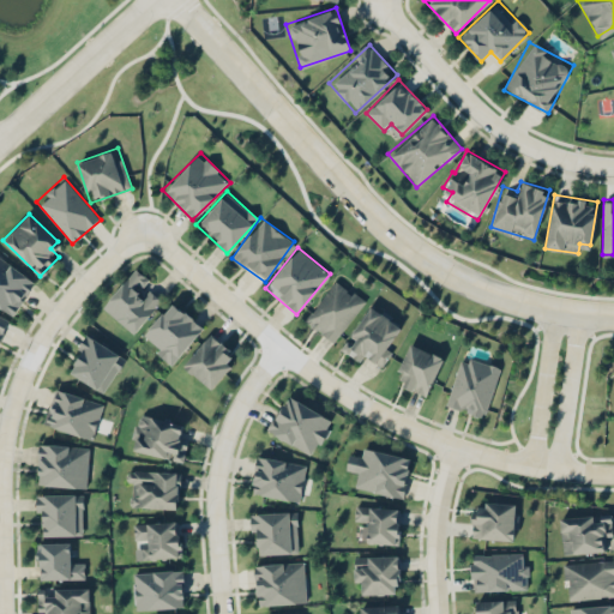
[(0,306),(13,315),(37,280),(0,256),(0,306)]
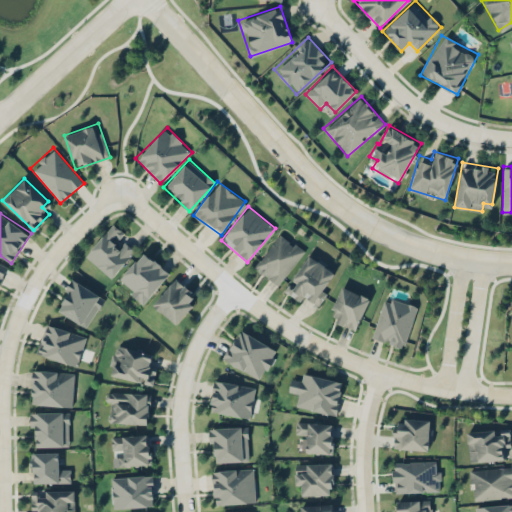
[(85,257),(112,278),(133,251),(118,239),(123,231),(111,222),(85,257)]
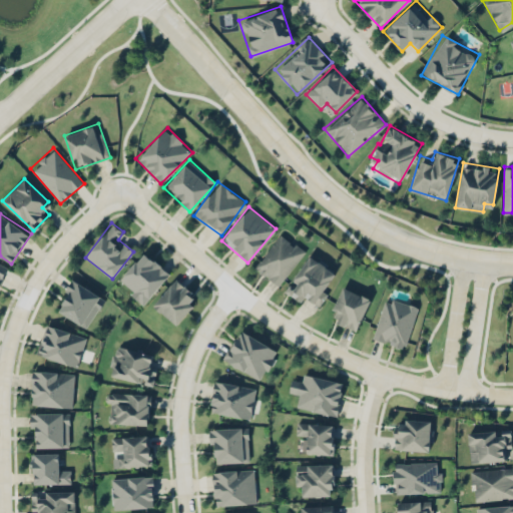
[(278,287),(306,250),(281,231),(252,268),(278,287)]
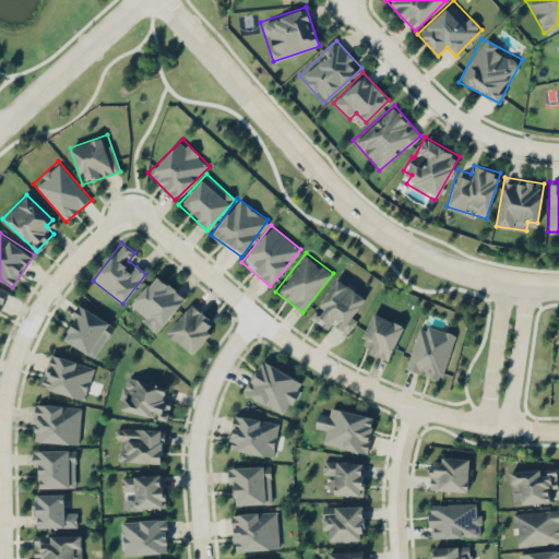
[(186,297),(157,273),(127,307),(156,332),(186,297)]
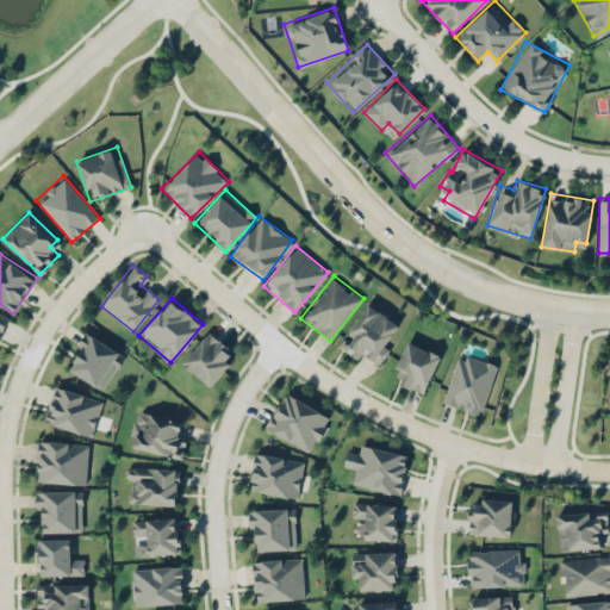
[(340,348),(361,360),(366,353),(380,361),(403,322),(366,302),(340,348)]
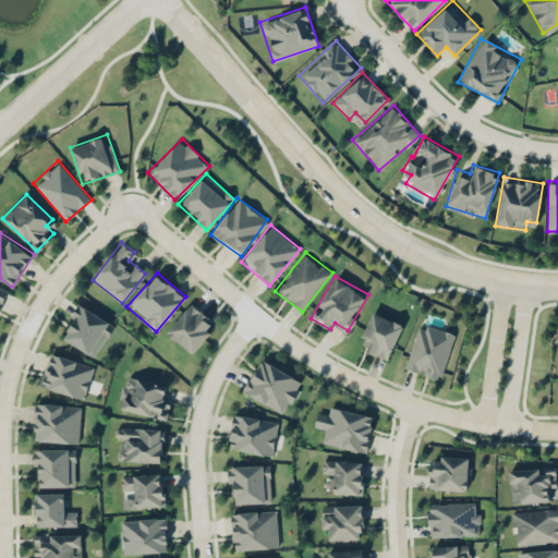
[(0,307),(9,288),(0,283),(0,307)]
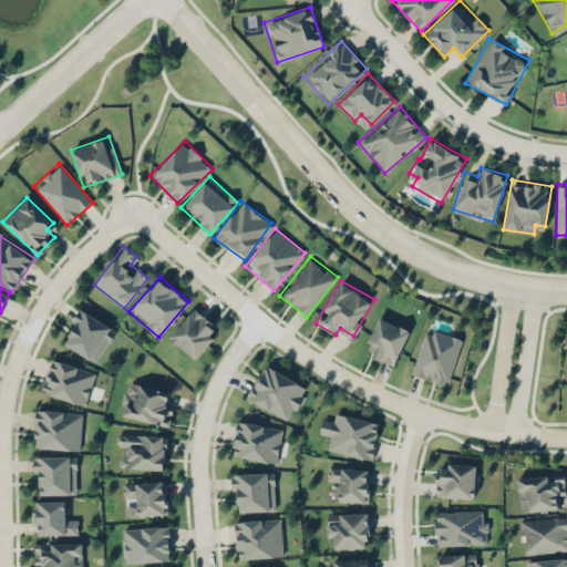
[(194,358),(219,329),(193,307),(168,336),(194,358)]
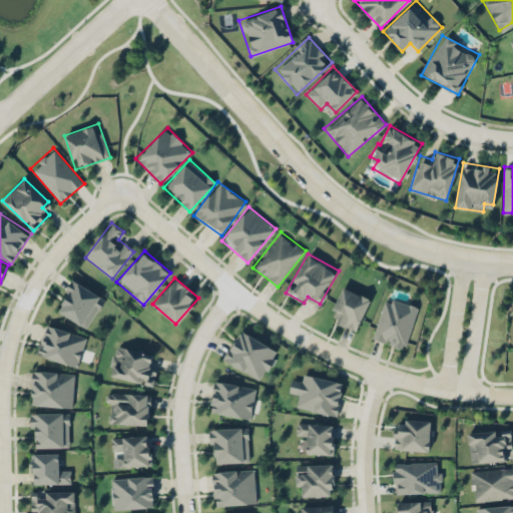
[(53,309),(87,329),(105,298),(71,279),(53,309)]
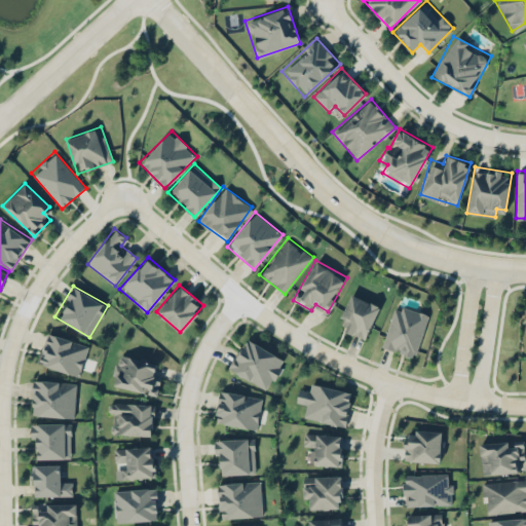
[(336,326),(365,338),(379,305),(350,293),(336,326)]
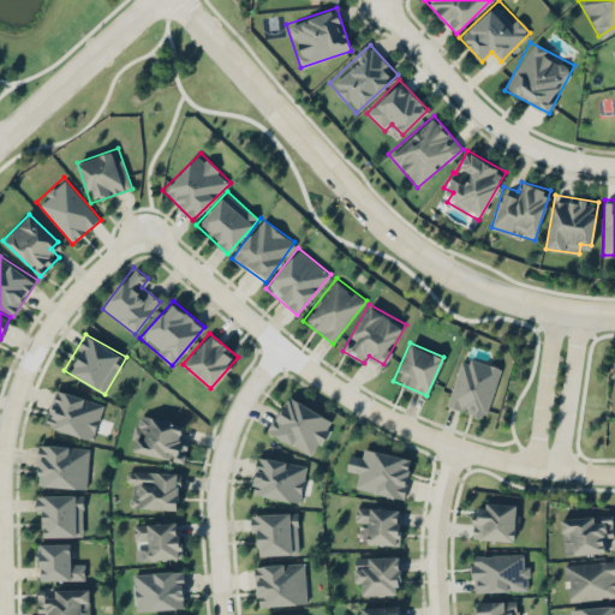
[(446,405),(484,418),(501,366),(463,354),(446,405)]
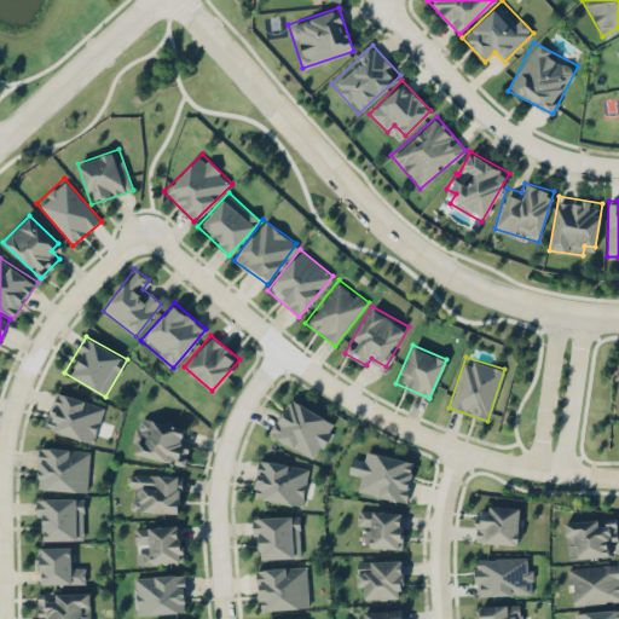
[(44,427),(92,443),(104,405),(55,389),(44,427)]
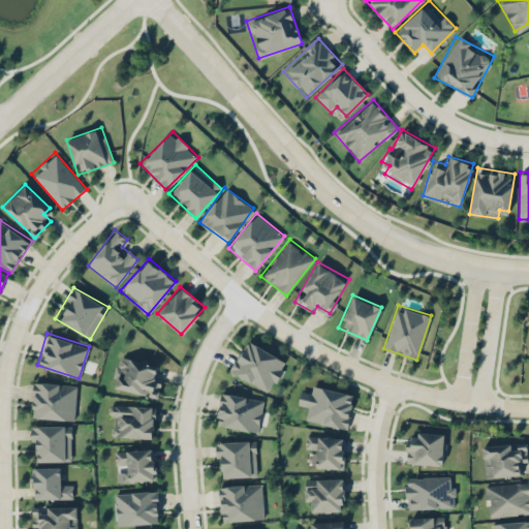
[(287,361),(245,339),(228,371),(271,393),(287,361)]
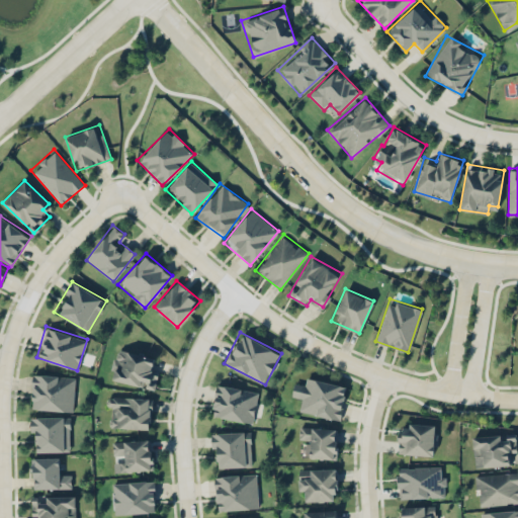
[(152,356),(115,347),(108,378),(154,389),(159,368),(150,366),(152,356)]
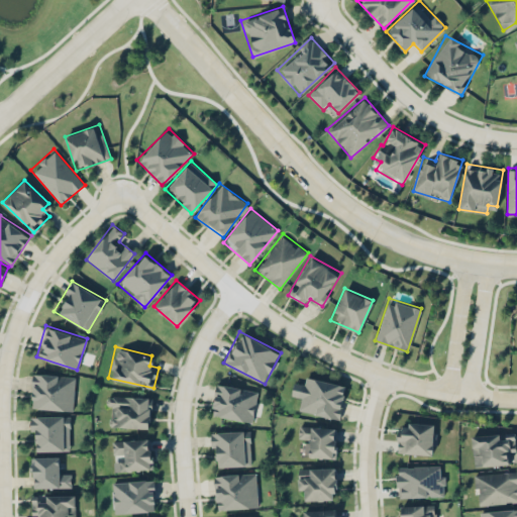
[(30,408),(76,410),(78,375),(31,373),(30,408)]
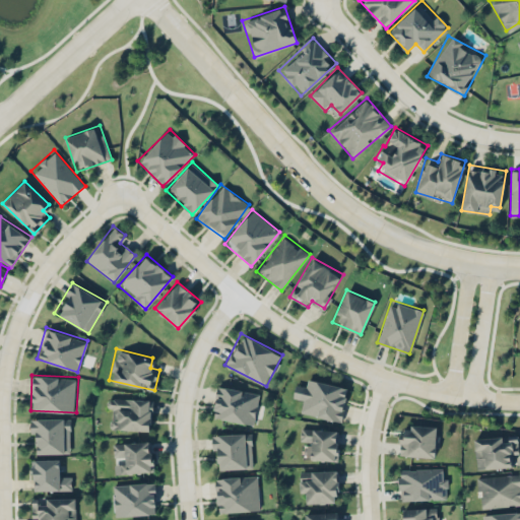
[(348,387),(304,377),(297,411),(341,421),(348,387)]
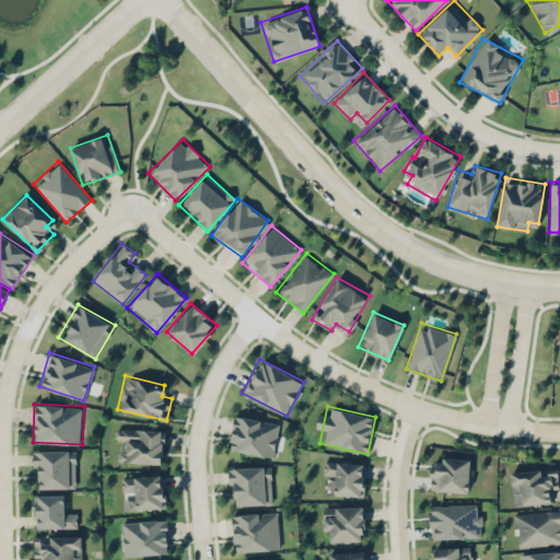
[(273,456),(278,421),(233,415),(228,450),(273,456)]
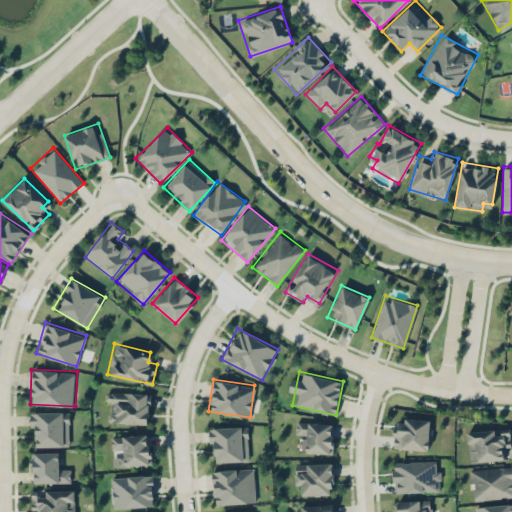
[(148,423),(149,393),(106,391),(105,422),(148,423)]
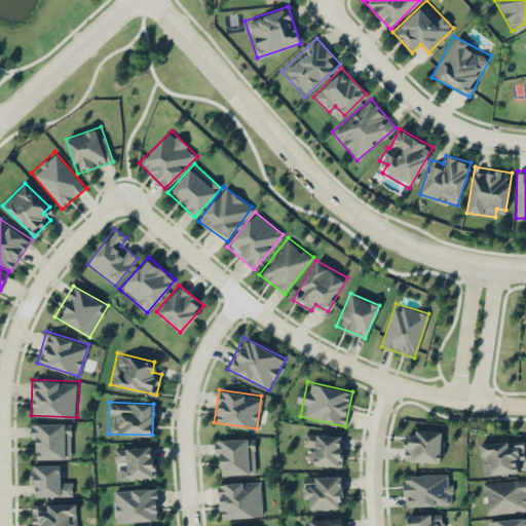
[(32,422),(32,458),(71,458),(71,422),(32,422)]
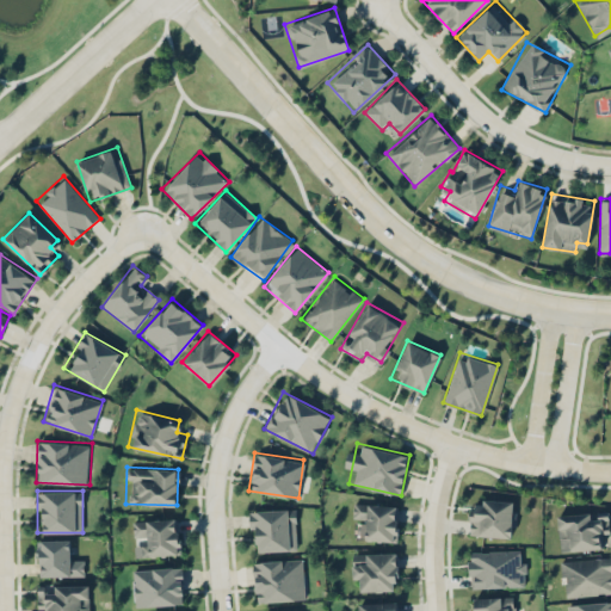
[(513,500),(480,499),(480,510),(469,508),(468,535),(512,536),(513,500)]
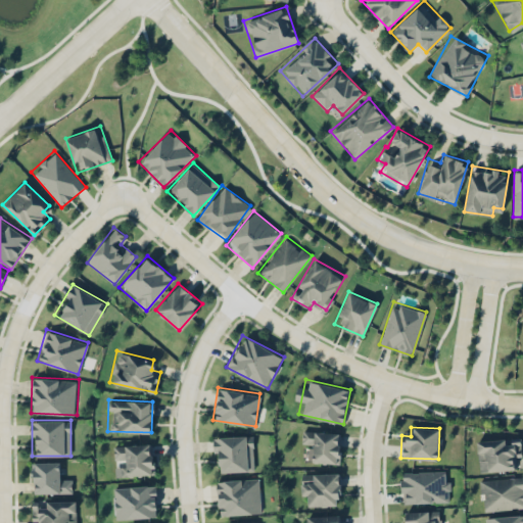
[(313,440),(312,462),(339,463),(340,432),(302,430),(302,440),(313,440)]
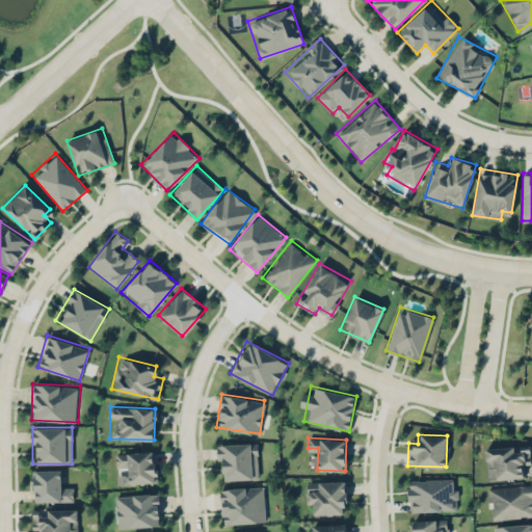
[(227,479),(258,478),(257,442),(216,444),(217,471),(225,471),(227,479)]
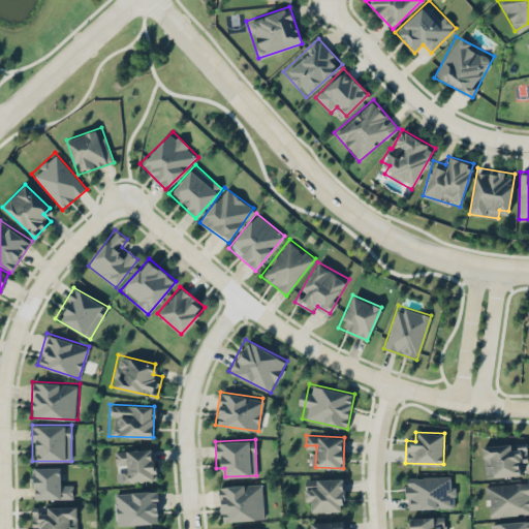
[(521,464),(527,464),(526,442),(481,444),(484,476),(522,474),(521,464)]
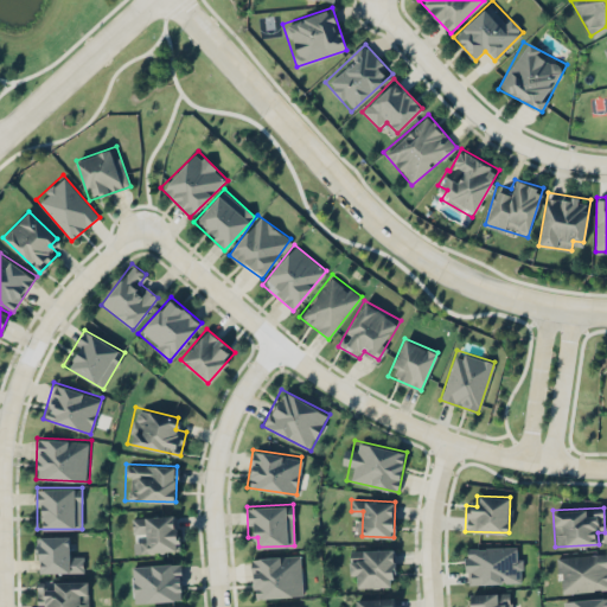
[(179,550),(177,513),(132,517),(132,530),(144,529),(146,551),(179,550)]
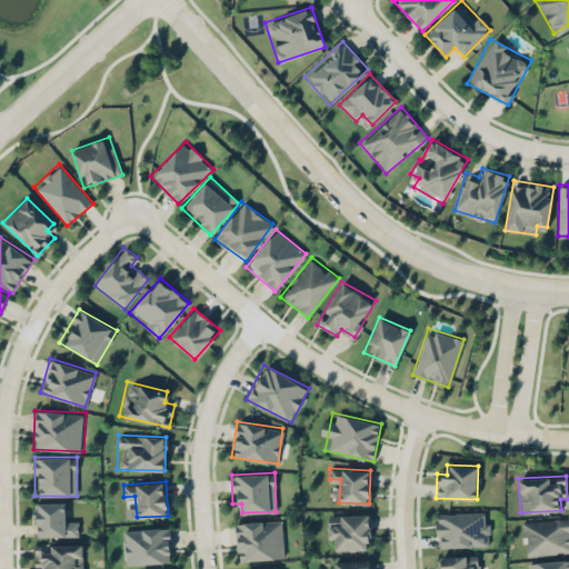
[(65,502),(35,502),(35,536),(78,536),(78,523),(65,523),(65,502)]
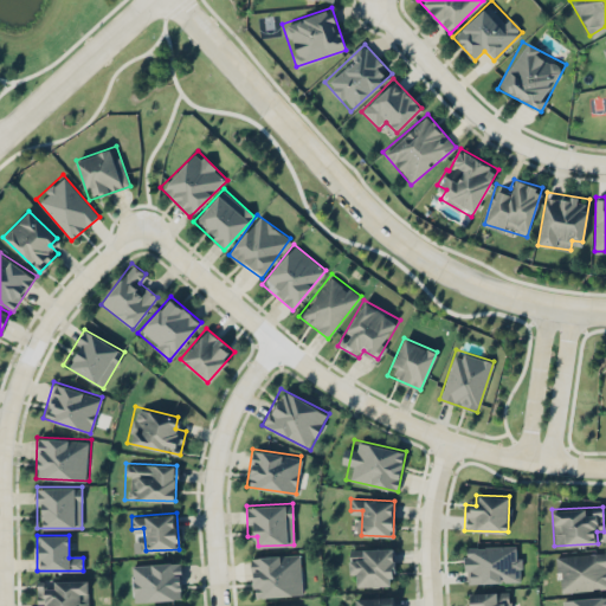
[(520,582),(520,545),(464,545),(464,582),(520,582)]
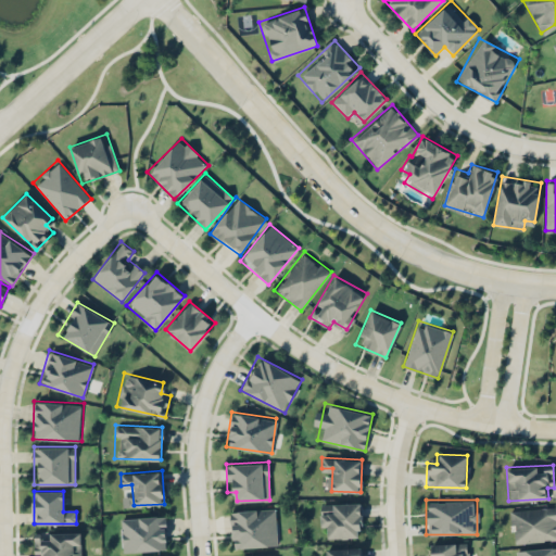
[(320,527),(329,527),(329,536),(362,536),(362,502),(320,502),(320,527)]
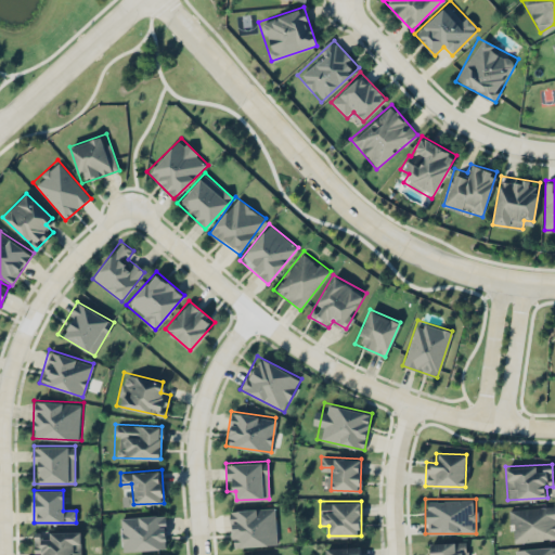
[(511,542),(554,539),(554,505),(508,508),(511,542)]
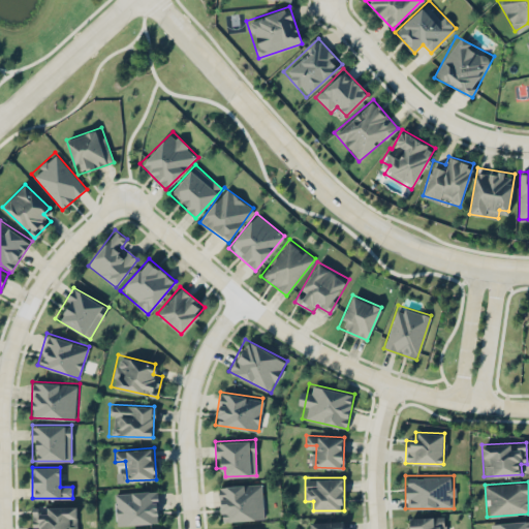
[(220,522),(263,519),(261,483),(218,486),(220,522)]
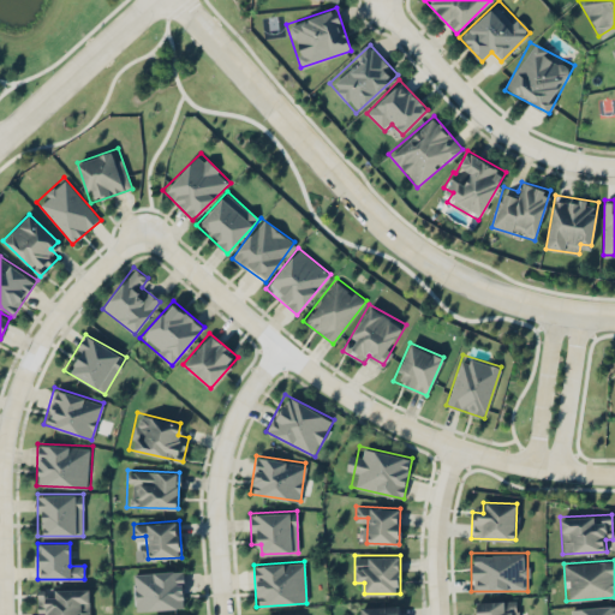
[(132,572),(133,610),(185,608),(183,569),(132,572)]
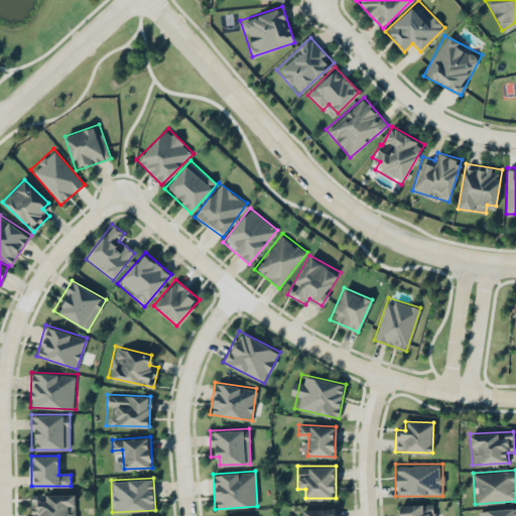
[(75,515),(75,493),(31,493),(31,515),(40,515),(75,515)]
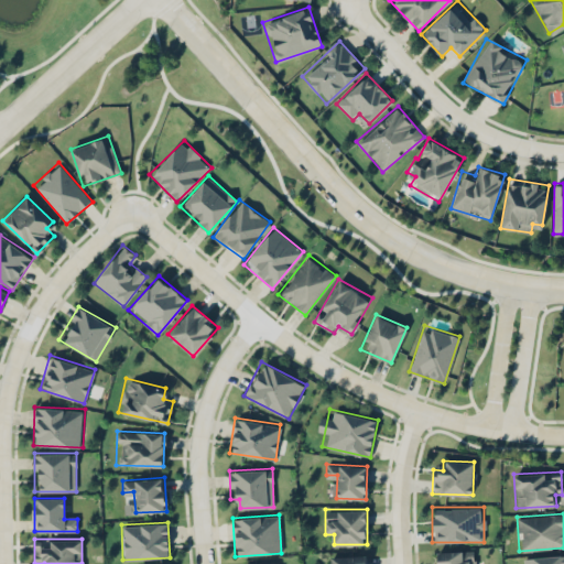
[(475,563),(475,550),(433,551),(433,563),(475,563)]
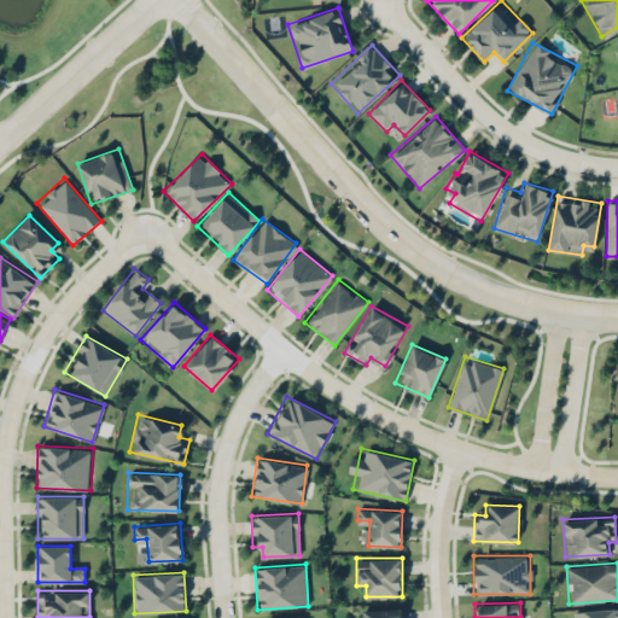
[(617,617),(617,607),(570,611),(570,617),(617,617)]
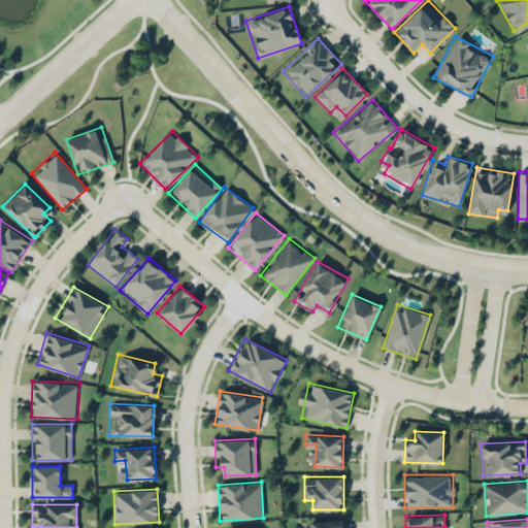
All buildings are outlined.
